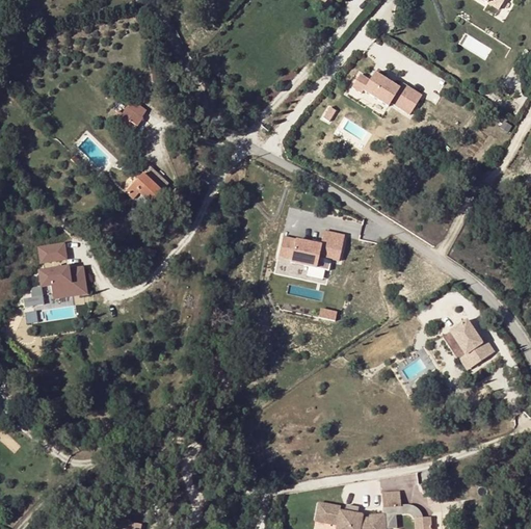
[(357,69),(349,81),(359,87),(361,84),(386,100),(388,96),(407,108),(419,89),(400,77),(397,82),(371,67),(367,74),(357,69)]
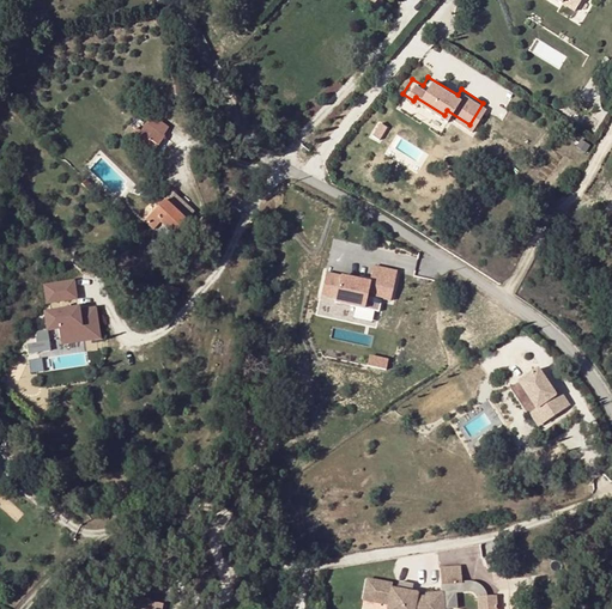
[(137,127),(131,134),(153,151),(165,134),(147,122),(141,131),(137,127)]
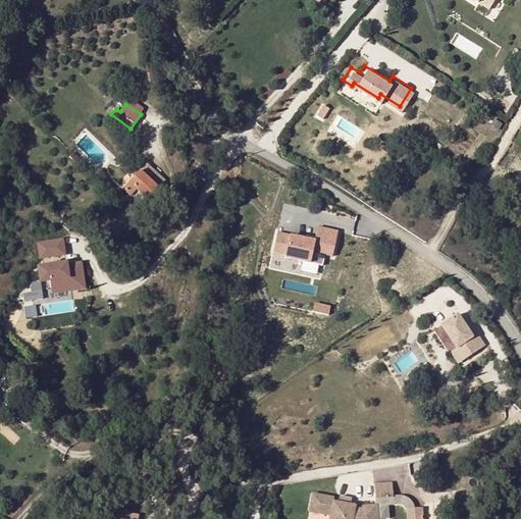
[(138,189),(148,198),(158,186),(141,169),(123,188),(132,195),(133,195),(138,189)]
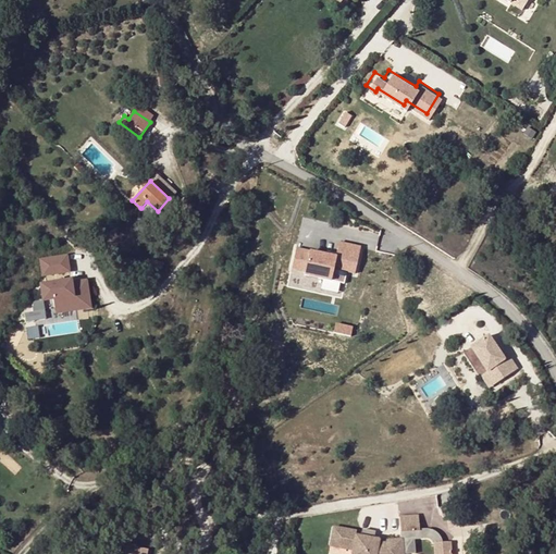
[(147,201),(141,208),(151,218),(158,211),(147,201)]
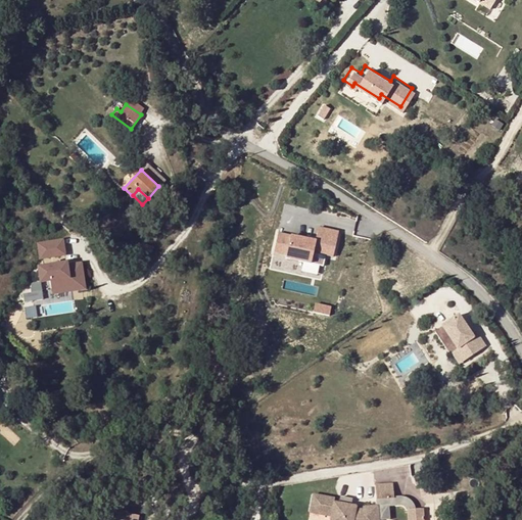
[(316,240),(279,232),(275,252),(290,255),(289,258),(311,264),(313,252),(333,256),(339,230),(319,225),(316,240)]
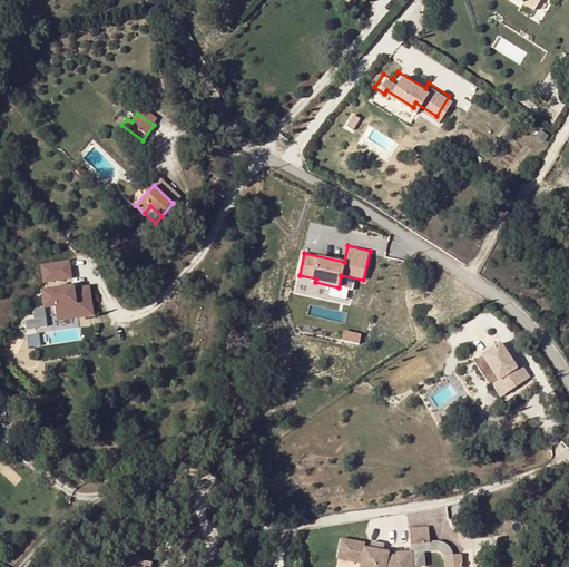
[(69,256),(39,260),(41,274),(71,271),(69,256)]
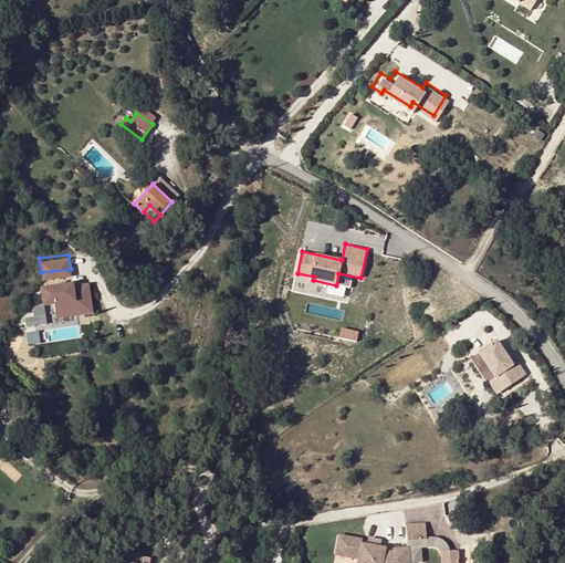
[(166,266),(150,261),(148,269),(150,269),(149,273),(152,274),(150,279),(160,282),(166,266)]
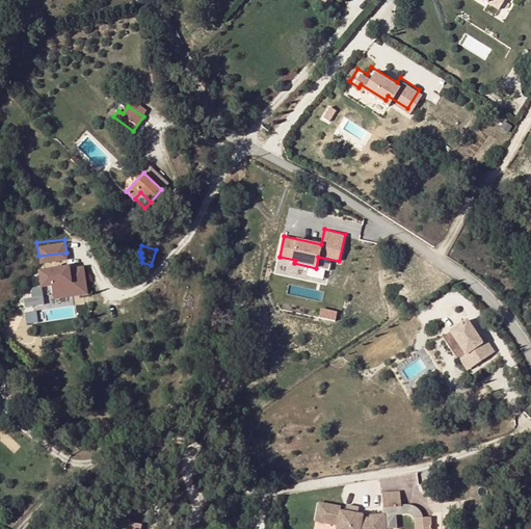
[(87,288),(83,262),(40,268),(42,284),(51,282),(53,293),(87,288)]
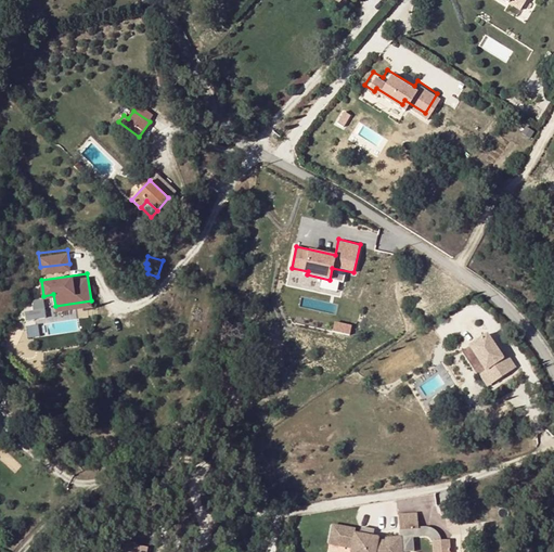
[(44,313),(42,296),(31,297),(33,307),(24,309),(25,317),(44,313)]
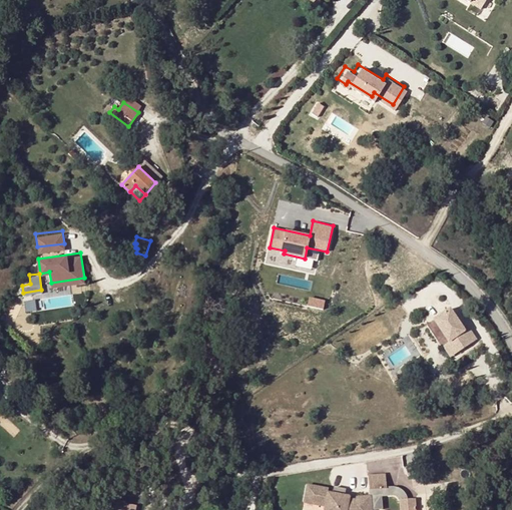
[(458,342),(466,352),(484,340),(476,328),(472,331),(457,309),(441,321),(457,343),(458,342)]
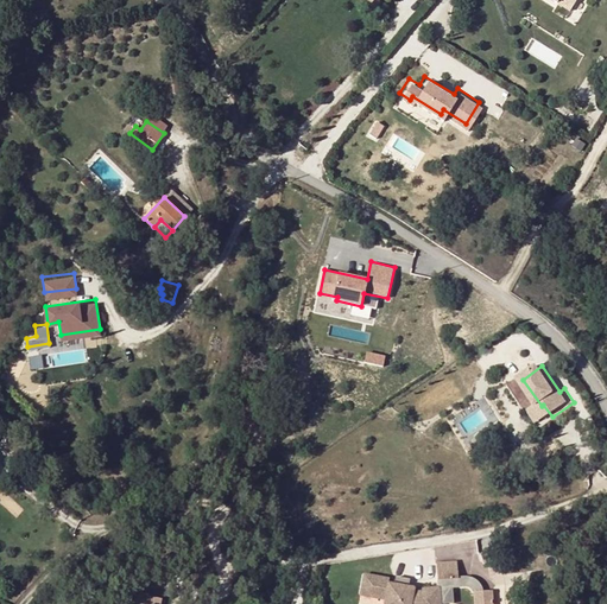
[(535,411),(544,423),(552,417),(543,405),(542,406),(535,411)]
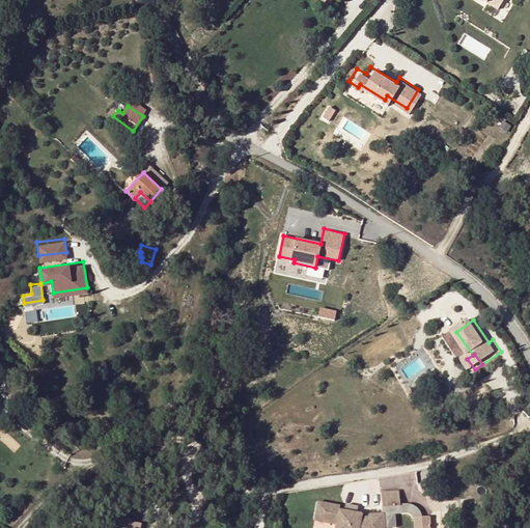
[(383,512),(398,510),(397,503),(399,503),(397,489),(380,491),(383,512)]
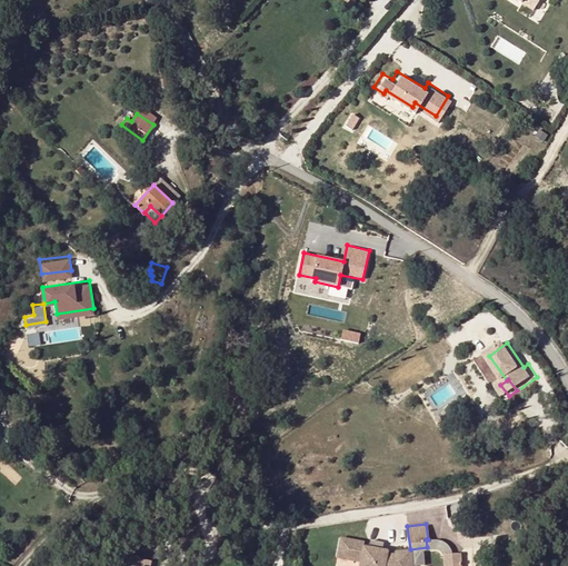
[(388,549),(381,548),(369,547),(364,546),(365,540),(341,536),(338,555),(361,558),(359,565),(412,565),(410,549),(396,552),(396,554),(387,553),(388,549)]
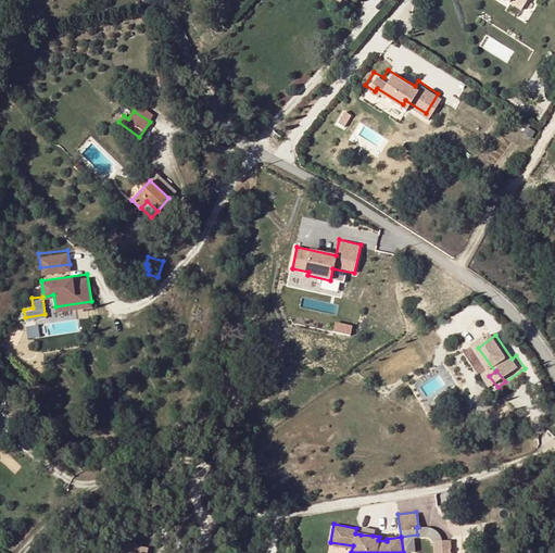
[(363,527),(361,535),(373,536),(375,529),(363,527)]
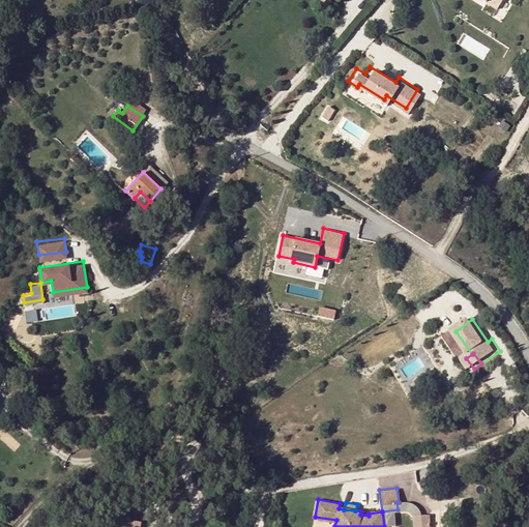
[(411,510),(414,525),(429,523),(427,508),(411,510)]
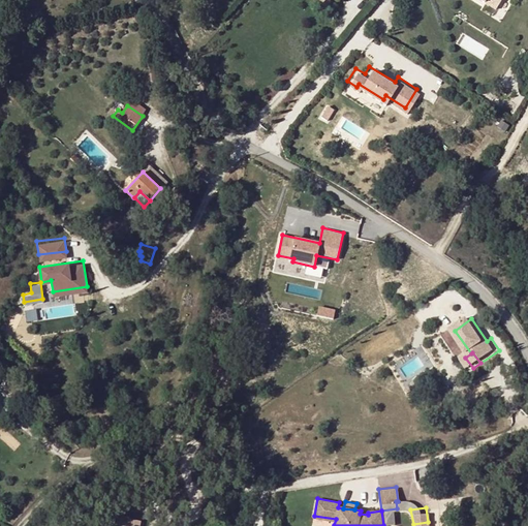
[(124,525),(123,525),(138,525),(140,519),(123,516),(121,525),(124,525)]
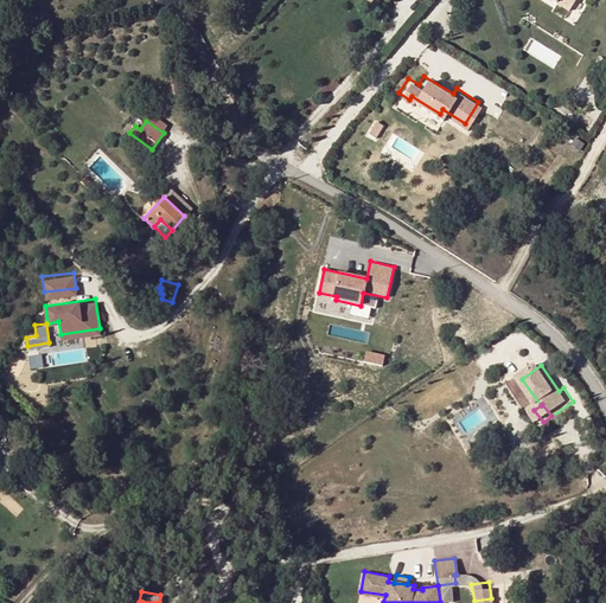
All buildings are outlined.
